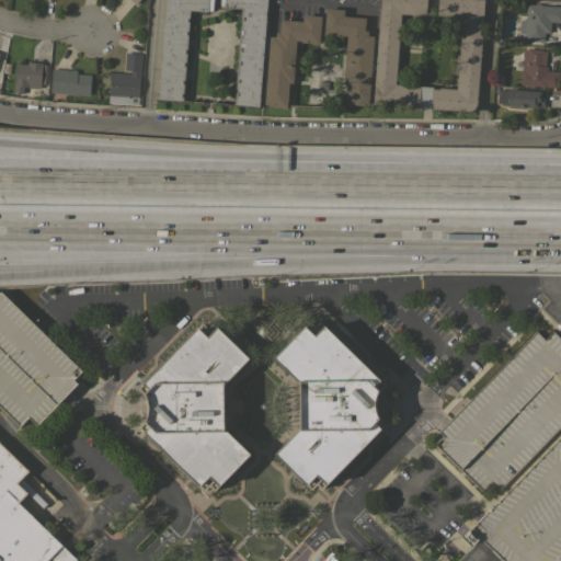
[(212,0),(212,10),(207,10),(207,11),(189,10),(182,100),(157,99),(164,0),(212,0)]
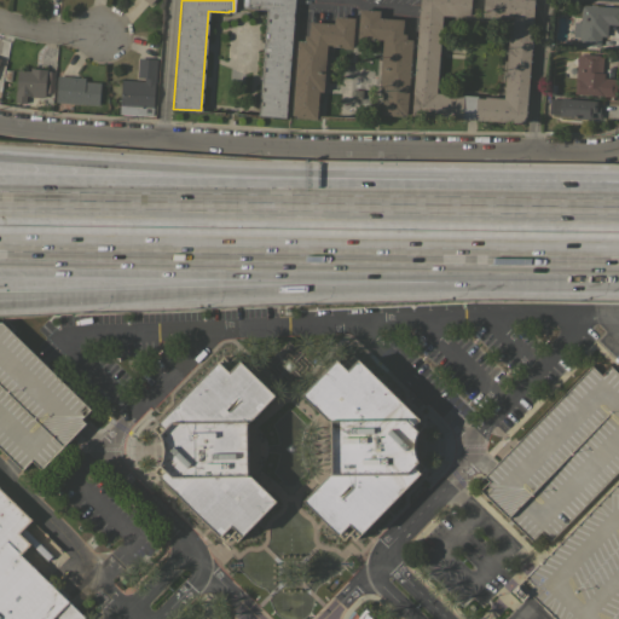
[(294,0),(284,117),(258,115),(266,10),(247,7),(247,5),(242,4),(242,0),(294,0)]
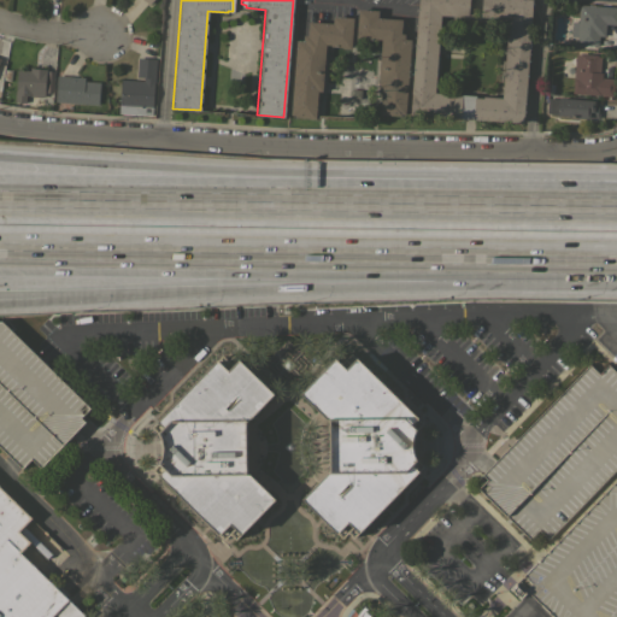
[(530,0),(522,123),(409,113),(417,0),(468,0),(468,16),(459,15),(459,16),(440,15),(434,92),(453,94),(453,95),(460,97),(460,94),(475,95),(475,98),(482,98),(482,97),(501,98),(507,19),(489,18),(489,17),(480,16),(481,0),(530,0)]
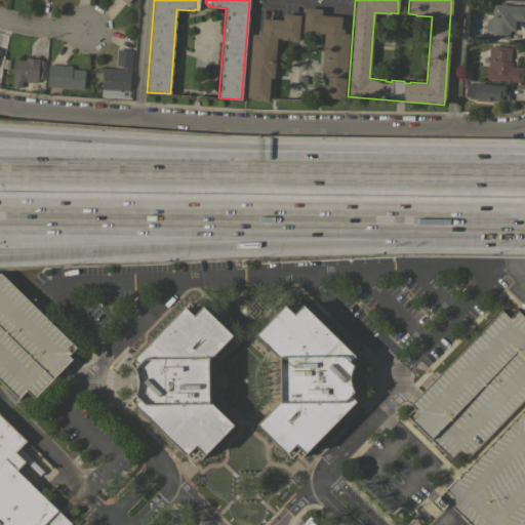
[(524,5),(524,21),(515,21),(514,31),(509,31),(509,39),(490,38),(490,32),(485,31),(486,18),(491,18),(492,3),(524,5)]
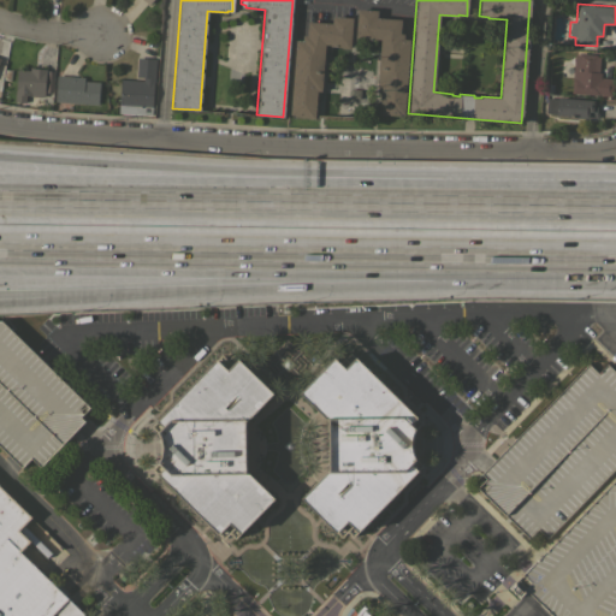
[(378,10),(377,18),(401,19),(400,34),(403,34),(403,39),(409,40),(404,113),(400,113),(400,116),(379,113),(381,87),(377,87),(380,41),(362,40),(362,41),(355,40),(357,9),(378,10)]
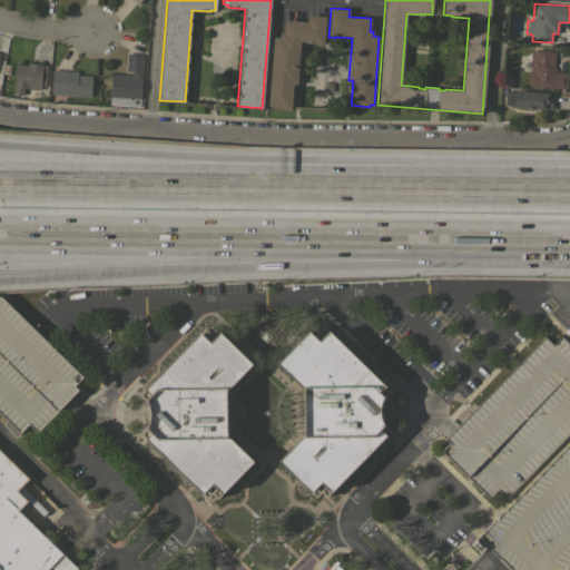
[(306,21),(307,15),(325,16),(323,45),(315,43),(305,42),(305,41),(301,40),(297,85),(293,84),(291,109),(272,108),(272,106),(268,106),(274,37),(279,38),(279,32),(283,32),(284,19),(306,21)]
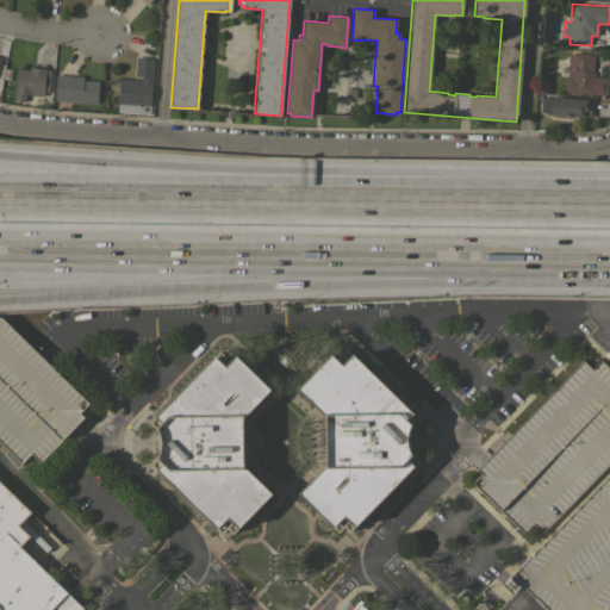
[(568,54),(573,54),(573,53),(593,54),(592,72),(595,72),(595,76),(607,78),(605,95),(565,92),(568,54)]
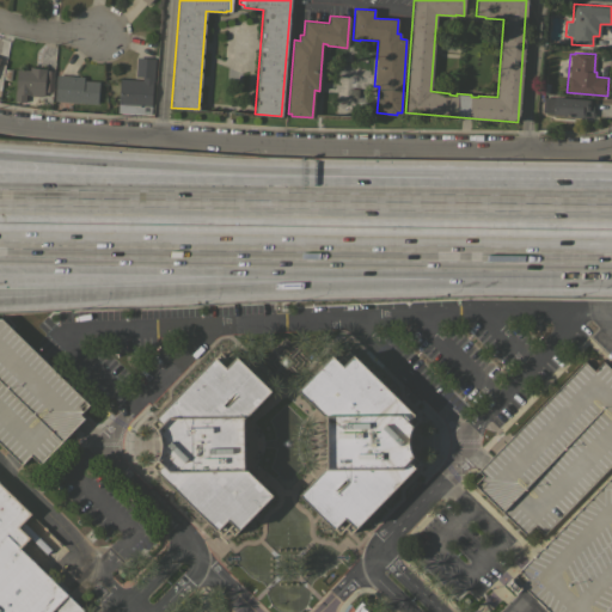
[(117,112),(120,78),(142,80),(142,77),(135,77),(136,57),(154,59),(150,115),(117,112)]
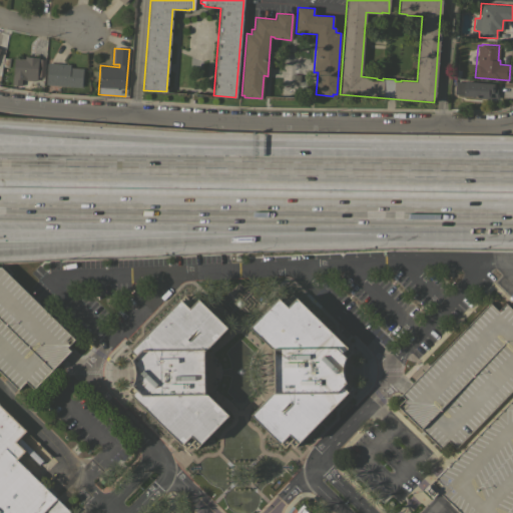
[(24,58),(24,56),(38,57),(38,60),(37,60),(36,79),(25,78),(25,79),(23,79),(23,85),(11,84),(12,75),(13,75),(14,57),(24,58)]
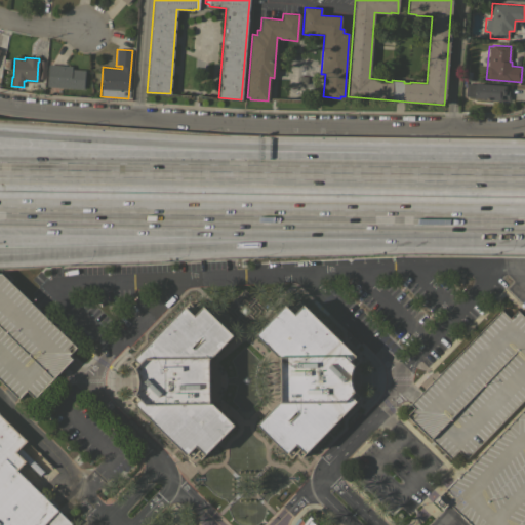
[(72,66),(72,69),(84,70),(83,89),(46,86),(48,64),(72,66)]
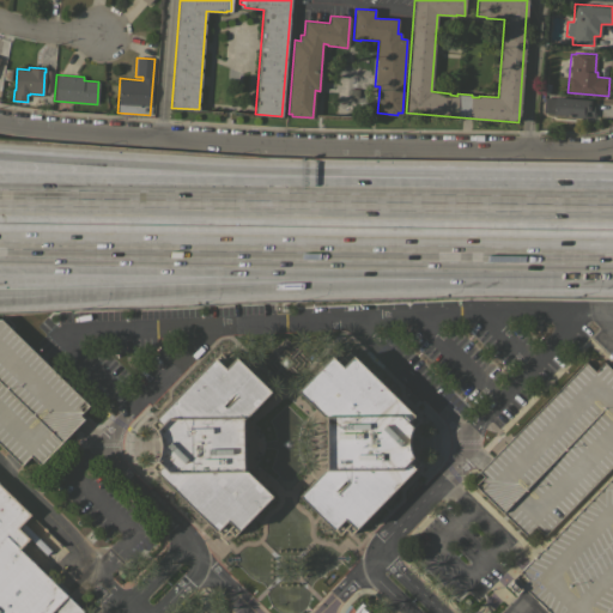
[(544,97),(554,98),(554,97),(595,99),(594,117),(553,115),(553,114),(542,113),(544,97)]
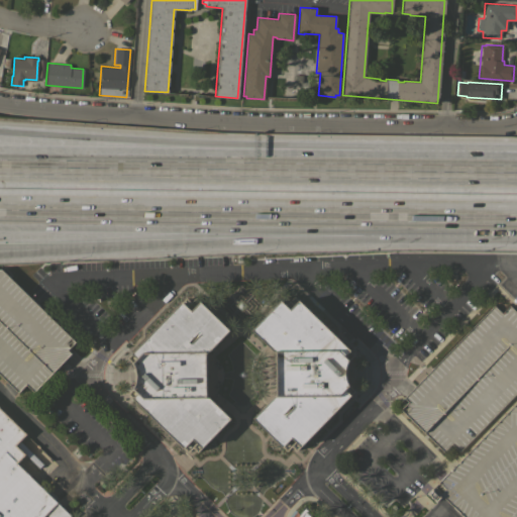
[(75,341),(67,349),(71,353),(33,392),(25,385),(18,392),(0,374),(0,269),(1,269),(75,341)]
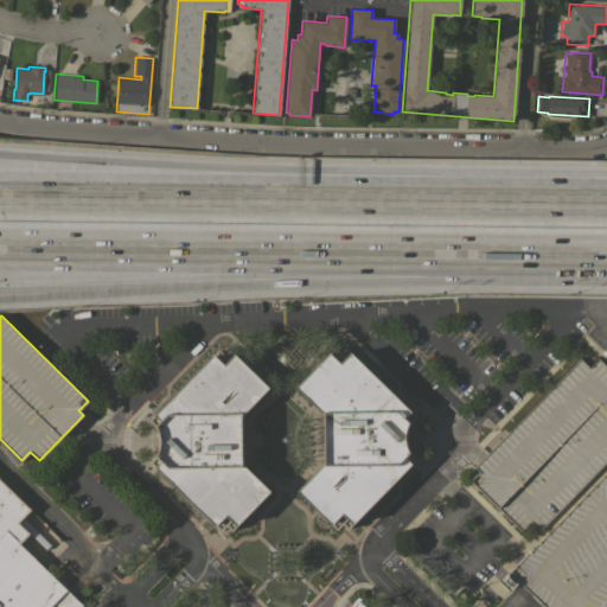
[(346,530),(342,524),(336,530),(295,491),(324,462),(324,414),(295,388),(333,347),(339,353),(344,349),(416,417),(410,423),(411,425),(408,432),(407,441),(410,451),(415,459),(346,530)]
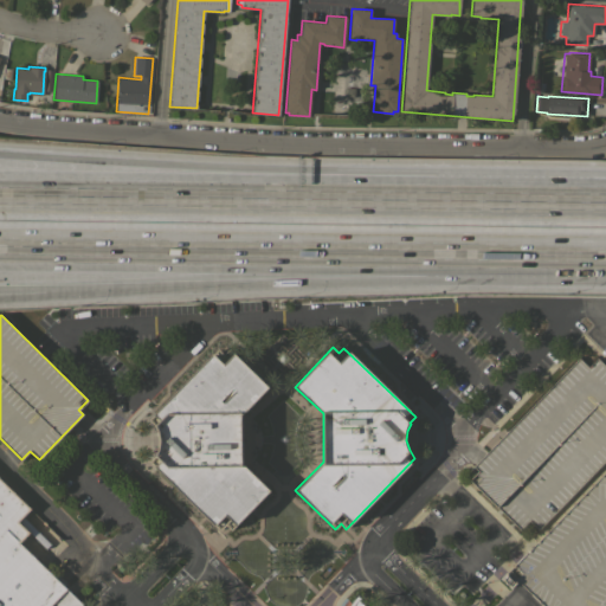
[(218,349),(223,355),(230,349),(268,387),(240,414),(242,464),(269,490),(231,530),(225,524),(220,529),(149,462),(154,457),(159,449),(160,436),(155,425),(149,419),(218,349)]
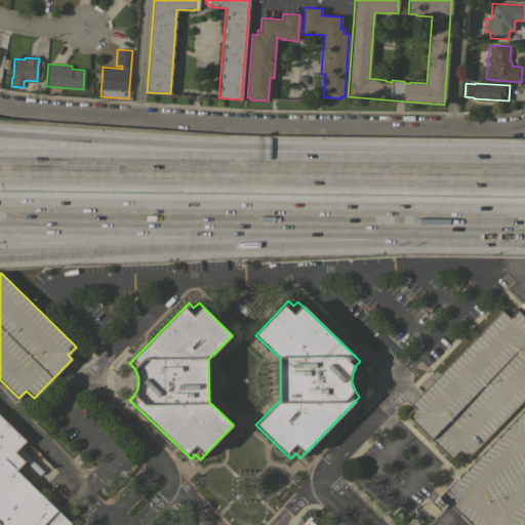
[(524,397),(466,458),(457,451),(450,458),(406,415),(413,408),(409,404),(500,310),(509,318),(517,310),(524,317),(524,397)]
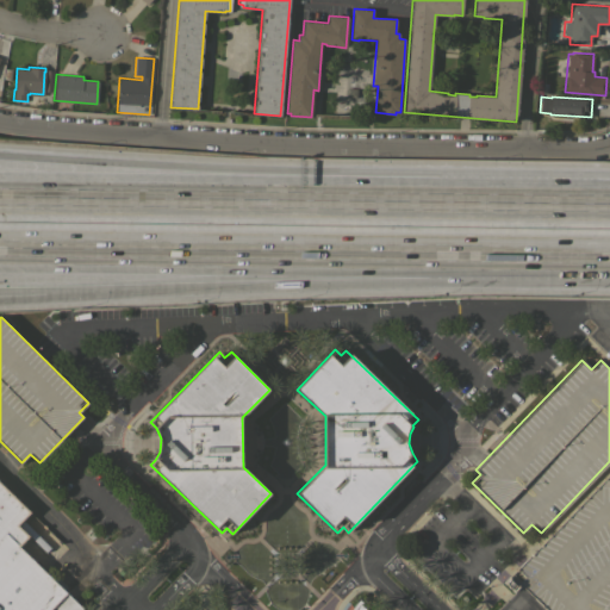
[(609,609),(546,609),(523,587),(521,591),(518,587),(514,592),(503,582),(509,576),(510,577),(609,472),(609,609)]
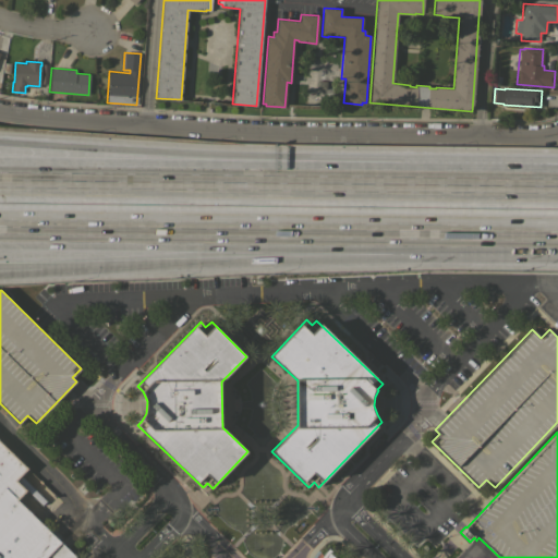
[(0,557),(0,440),(27,468),(15,481),(26,490),(16,499),(75,557),(74,557),(0,557)]
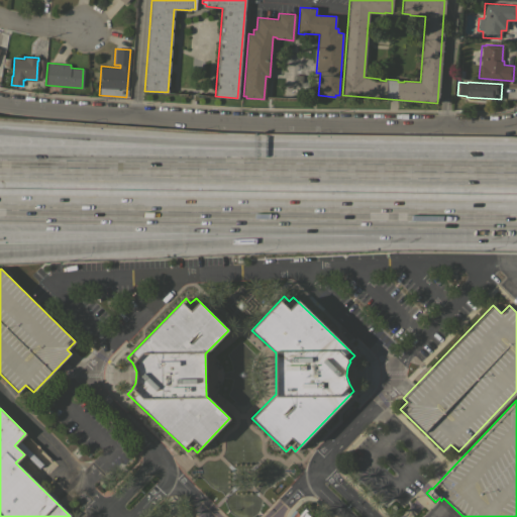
[(296,516),(297,516),(301,511),(305,507),(310,514),(309,515),(310,516),(296,516)]
